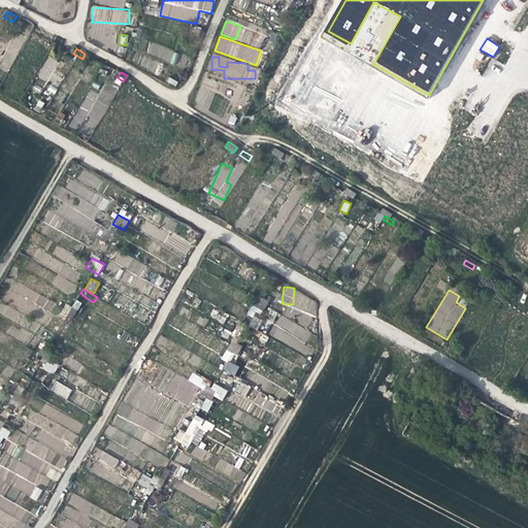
[(259,294),(253,304),(263,310),(269,300),(259,294)]
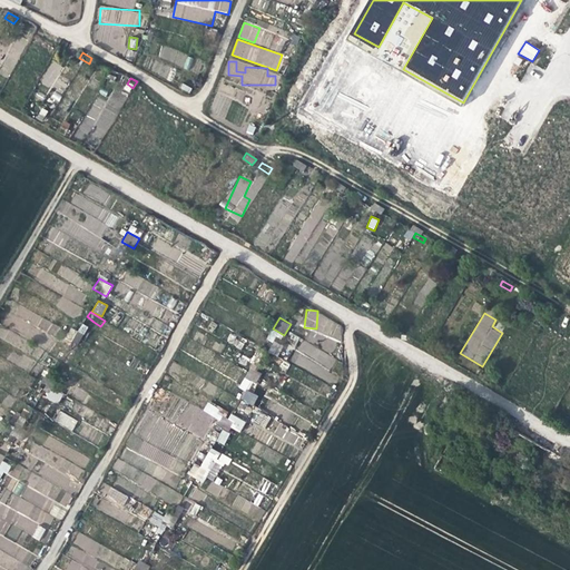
[(71,325),(66,335),(78,343),(85,332),(71,325)]
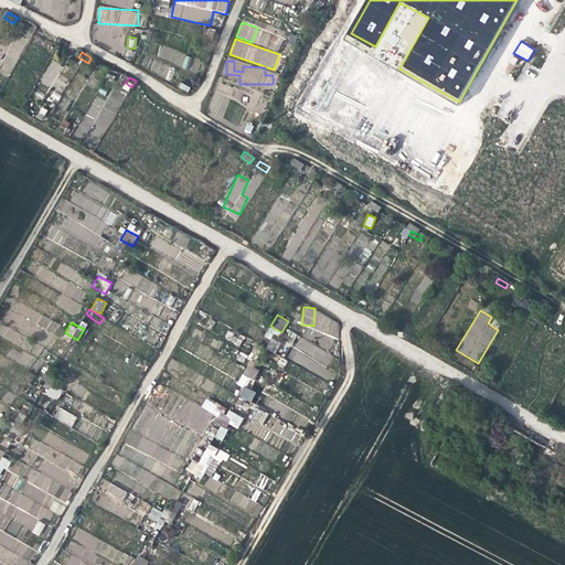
[(274,353),(280,343),(272,339),(266,349),(274,353)]
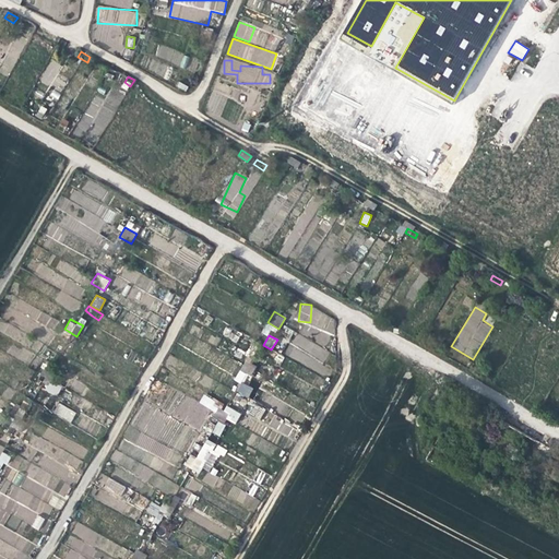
[(317,345),(311,355),(323,361),(329,353),(317,345)]
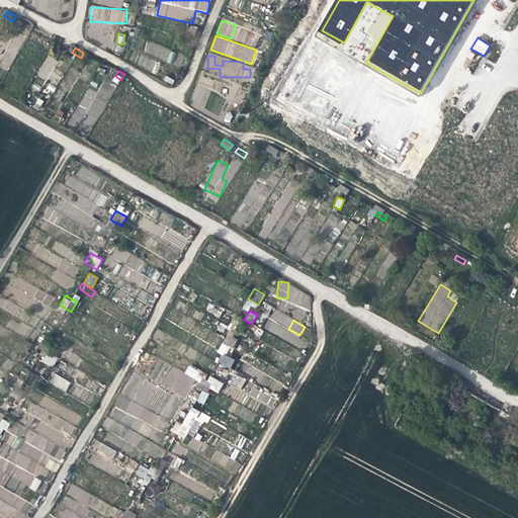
[(48,329),(41,340),(46,342),(53,332),(48,329)]
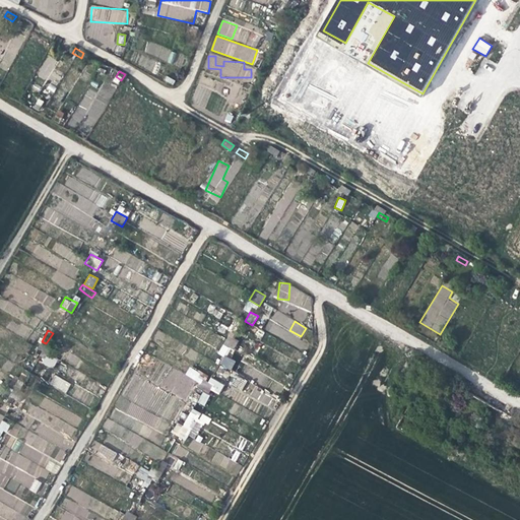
[(229,333),(222,343),(233,349),(239,339),(229,333)]
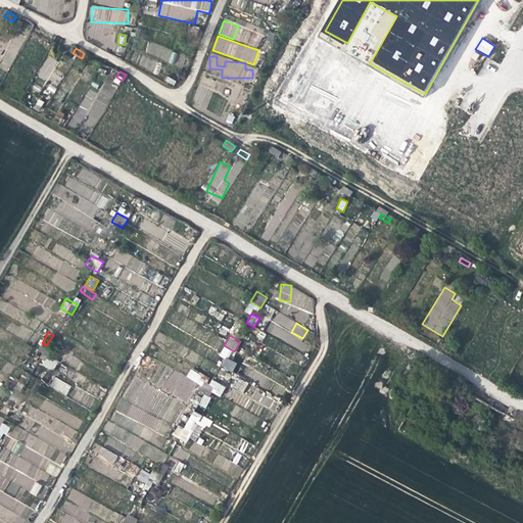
[(52,348),(46,345),(42,343),(40,342),(34,352),(45,360),(52,348)]
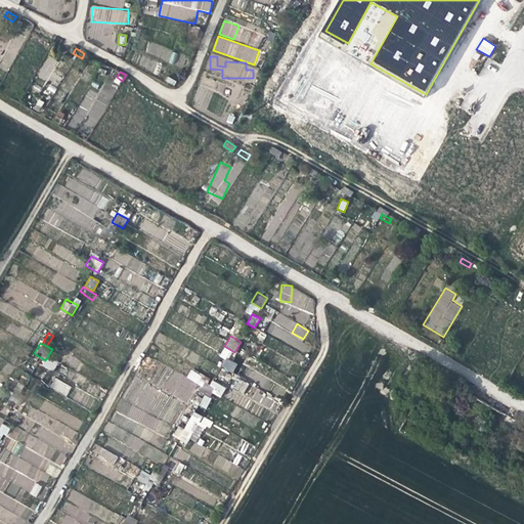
[(233,373),(237,363),(225,358),(221,367),(233,373)]
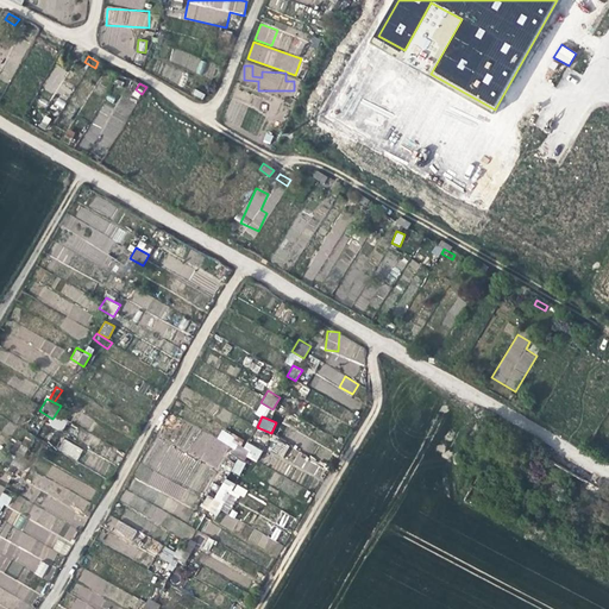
[(288,470),(274,464),(277,456),(283,458),(289,445),(272,438),(262,462),(287,473),(288,470)]
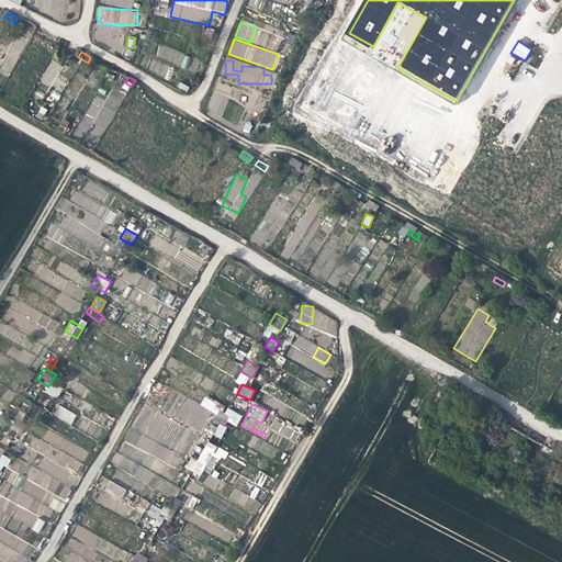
[(71,425),(77,414),(58,406),(54,417),(71,425)]
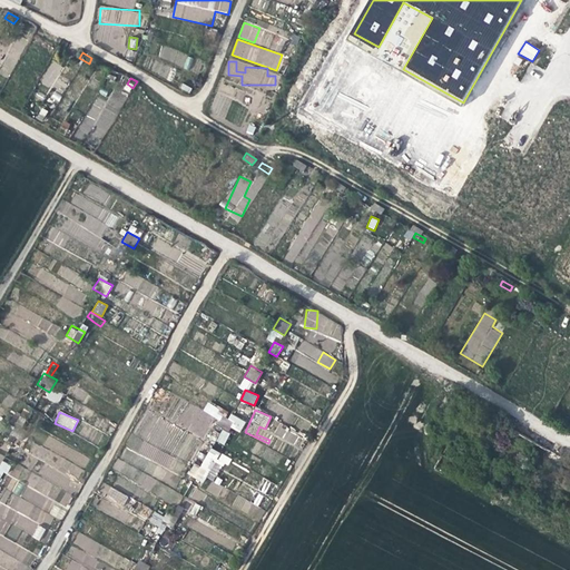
[(223,413),(216,424),(227,431),(235,419),(223,413)]
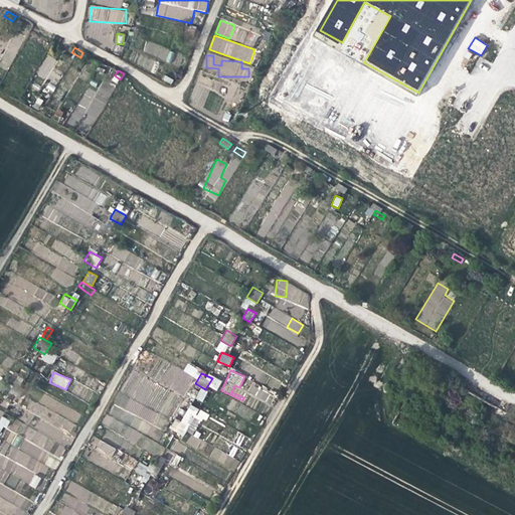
[(241,390),(271,403),(275,393),(246,380),(241,390)]
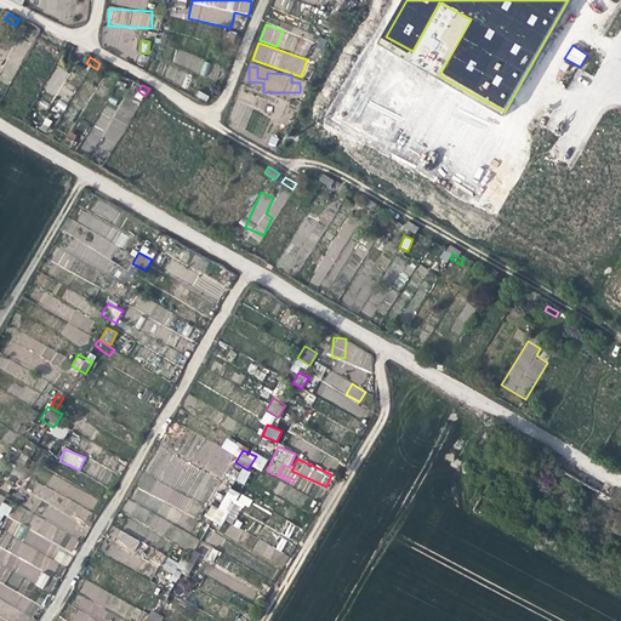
[(17,460),(10,472),(23,479),(30,467),(17,460)]
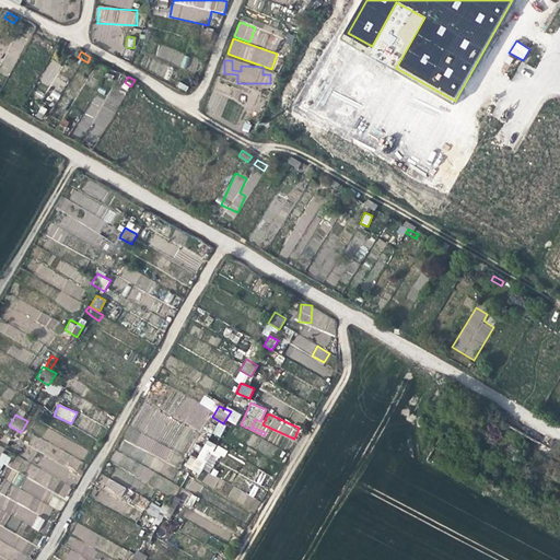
[(218,422),(212,434),(221,438),(225,426),(218,422)]
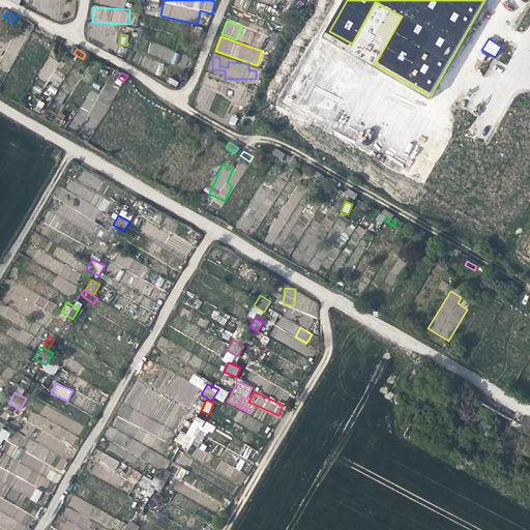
[(181,429),(174,439),(185,445),(192,434),(181,429)]
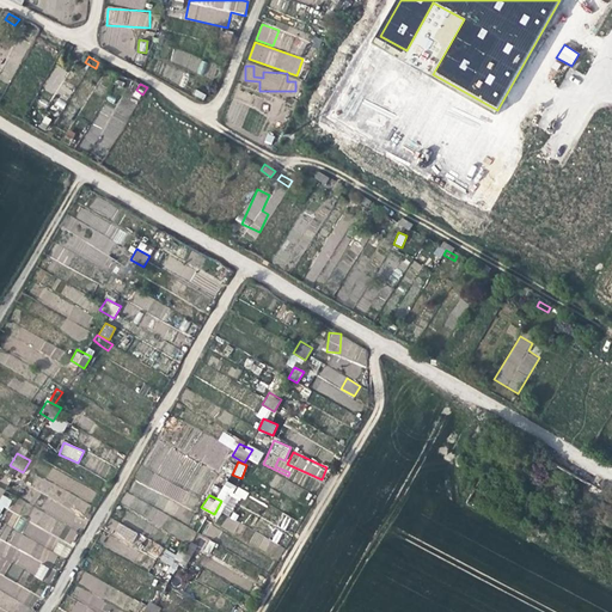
[(230,510),(222,527),(233,532),(240,516),(230,510)]
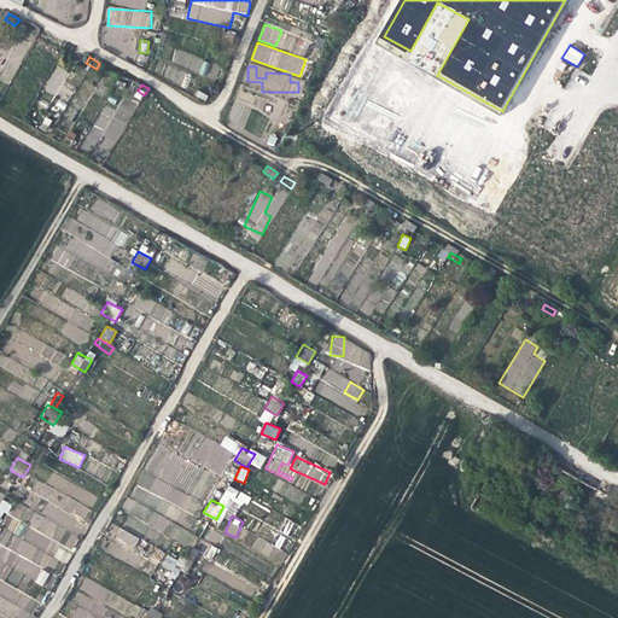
[(115,541),(134,548),(139,537),(120,529),(115,541)]
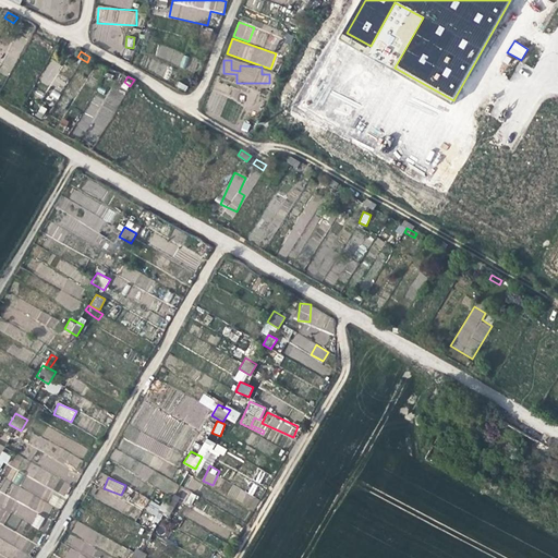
[(13,485),(7,497),(21,505),(20,506),(35,513),(31,522),(40,528),(47,514),(46,514),(51,505),(13,485)]
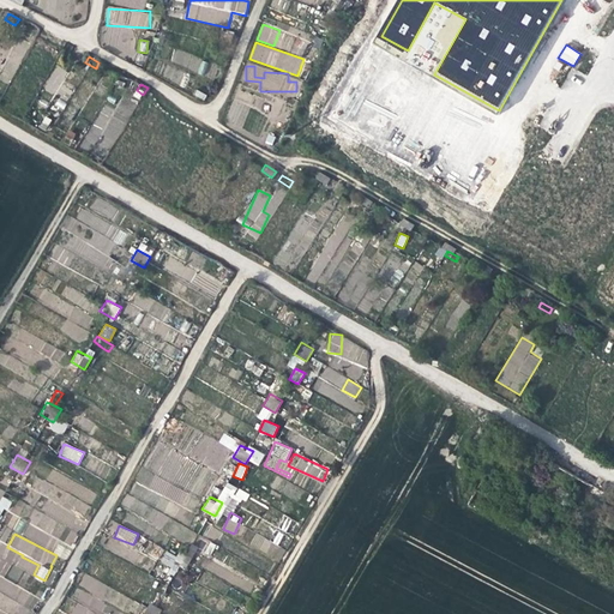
[(274,548),(276,543),(256,534),(250,546),(271,555),(270,557),(278,561),(283,552),(274,548)]
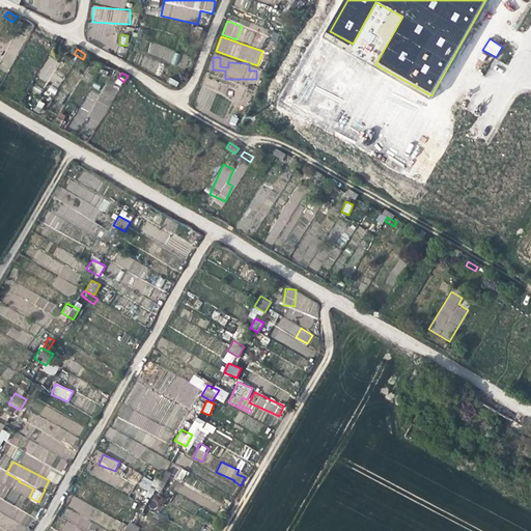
[(136,483),(141,476),(134,472),(129,478),(136,483)]
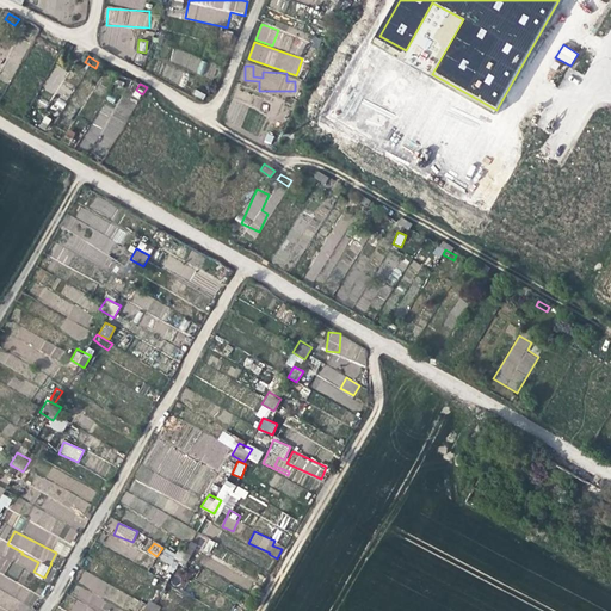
[(178,547),(171,559),(183,566),(190,554),(178,547)]
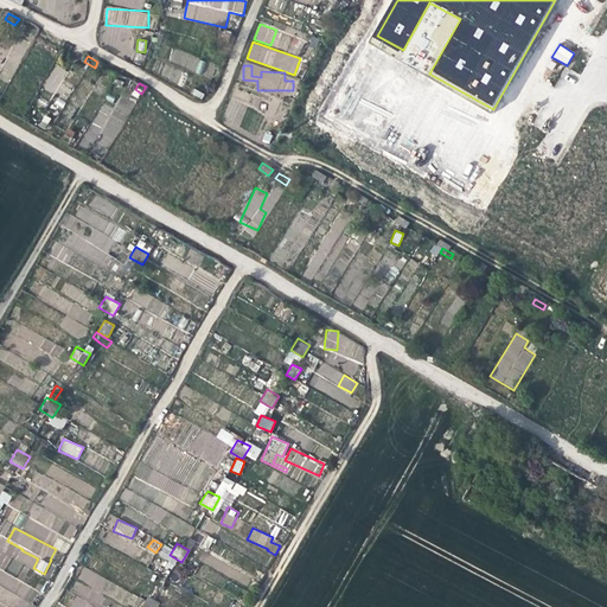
[(147,594),(139,606),(141,606),(154,606),(159,600),(147,594)]
